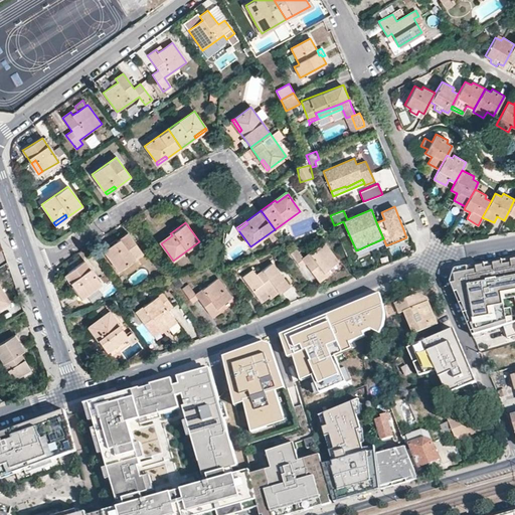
[(128,232),(113,243),(115,245),(105,252),(118,271),(143,253),(128,232)]
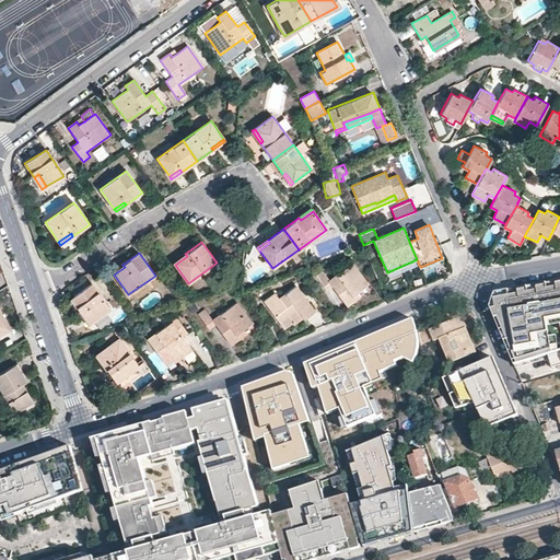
[(173,263),(175,265),(187,256),(185,254),(173,263)]
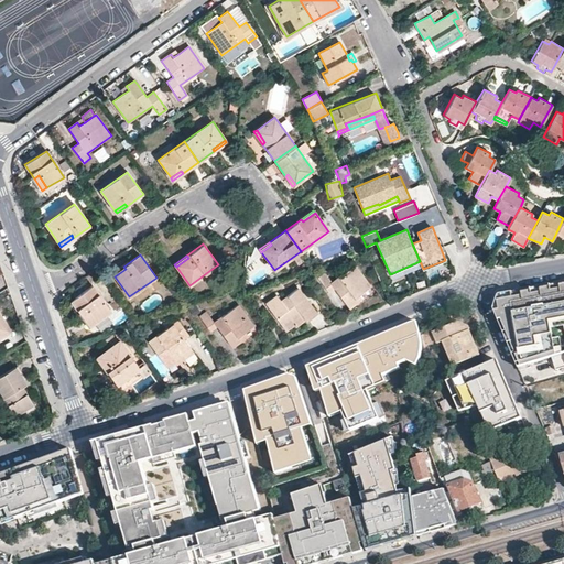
[(425,269),(429,279),(440,274),(436,264),(425,269)]
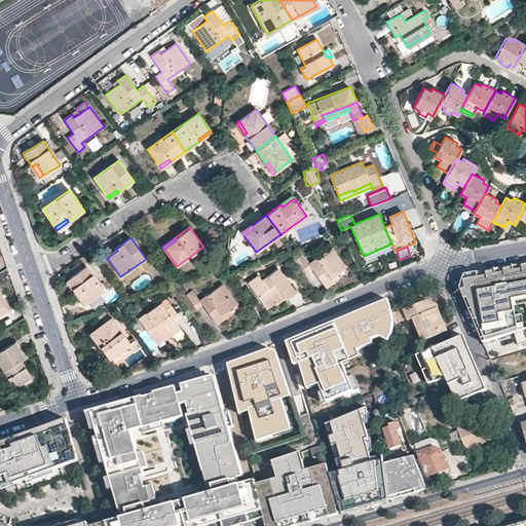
[(346,267),(331,248),(309,264),(302,256),(296,260),(305,272),(311,268),(325,288),(334,282),(331,278),(346,267)]
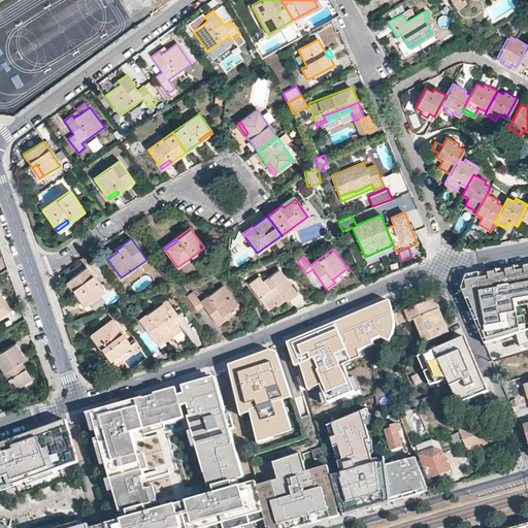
[(118,252),(116,250),(105,256),(107,259),(118,252)]
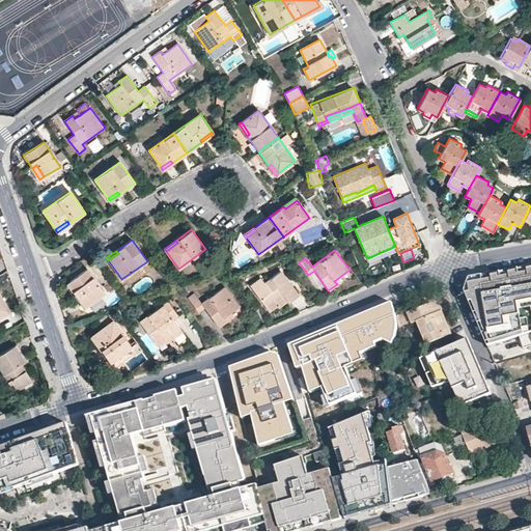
[(503,275),(530,270),(530,266),(502,272),(503,275)]
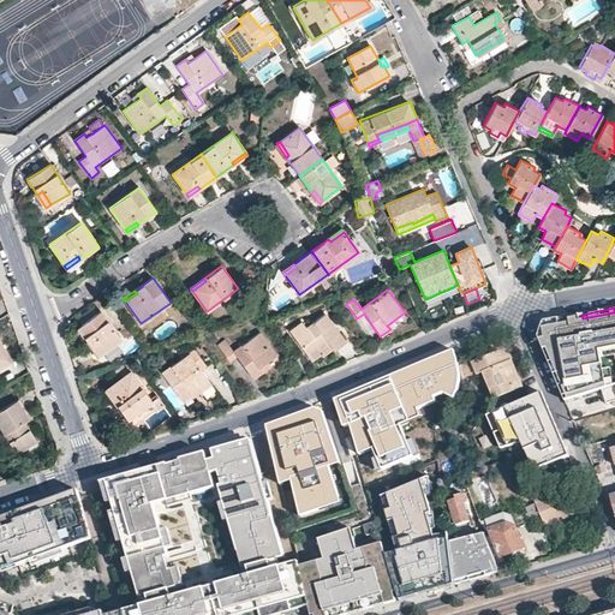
[(77,328),(90,346),(93,344),(101,354),(121,340),(101,311),(77,328)]
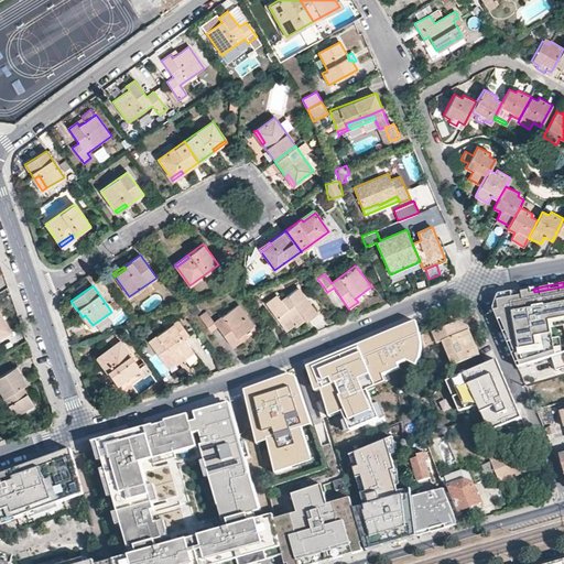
[(563,286),(534,292),(533,289),(524,290),(525,294),(522,294),(523,302),(498,307),(496,307),(497,314),(499,314),(507,312),(513,348),(518,348),(519,355),(513,356),(514,359),(518,367),(554,355),(555,355),(550,324),(563,322),(563,325),(563,324),(563,286)]
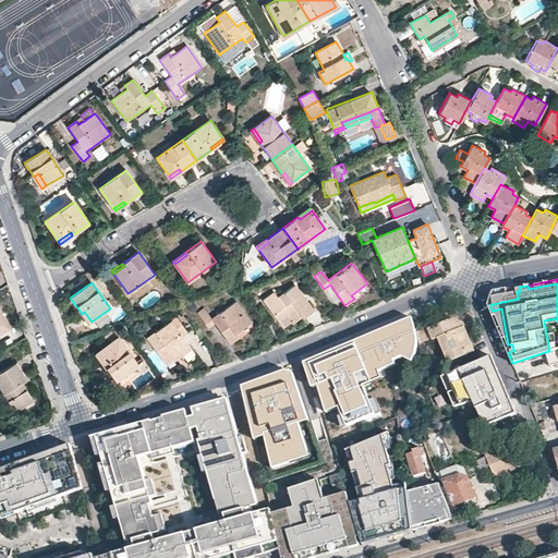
[(262,300),(280,324),(298,311),(301,316),(303,317),(313,310),(294,284),(278,296),(274,292),(262,300)]
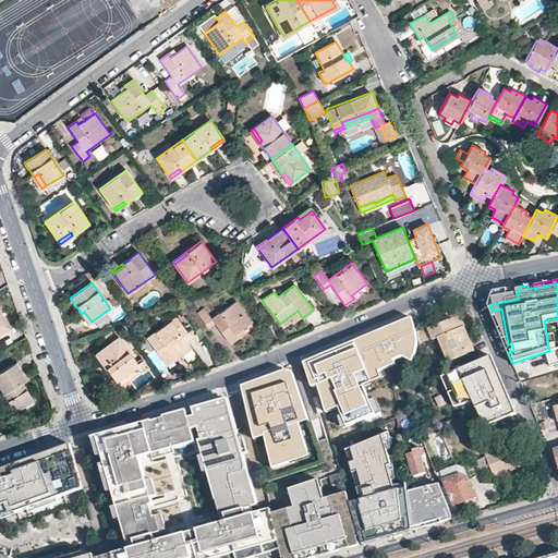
[(518,299),(517,291),(516,286),(500,289),(501,293),(492,295),(489,302),(490,304),(493,304),(518,299)]
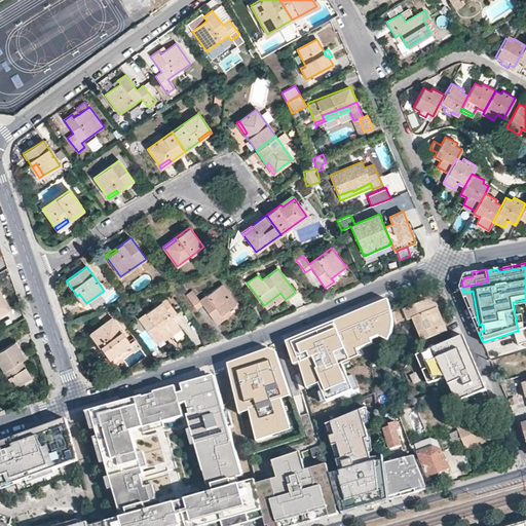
[(236,304),(222,285),(200,300),(192,290),(186,295),(195,308),(201,304),(216,324),(224,317),(222,314),(236,304)]
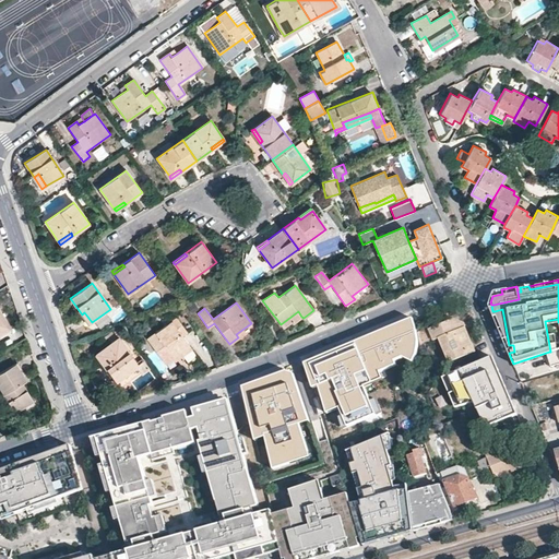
[(0,334),(11,328),(0,309),(0,334)]
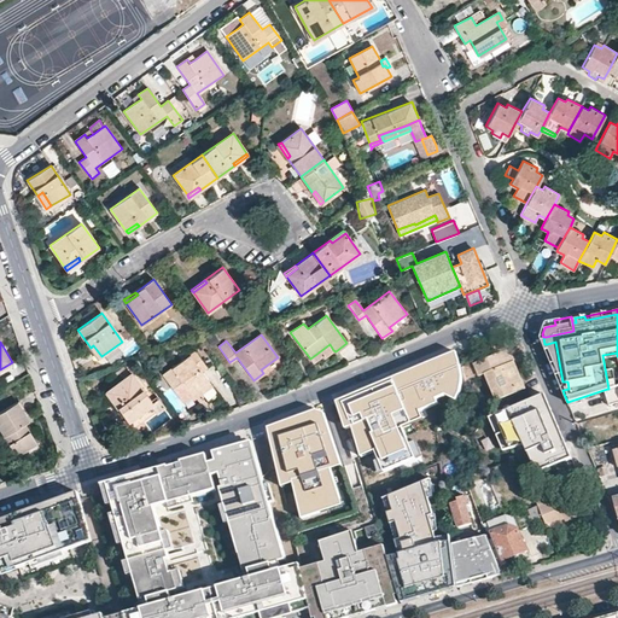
[(563,382),(555,342),(547,344),(544,344),(543,344),(563,390),(569,389),(567,382),(563,382)]
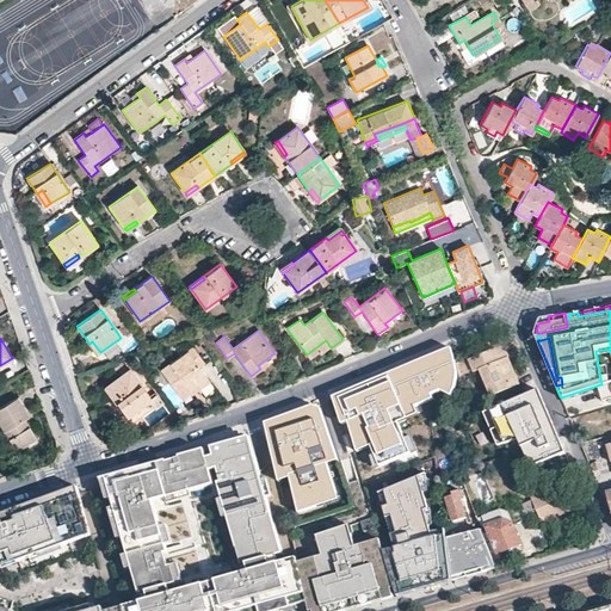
[(307,355),(309,358),(318,352),(319,353),(329,346),(326,340),(307,355)]
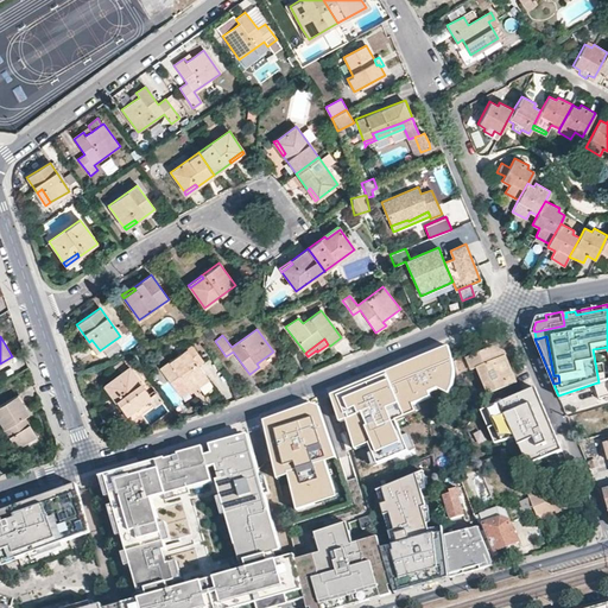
[(92,340),(89,342),(97,353),(100,350),(92,340)]
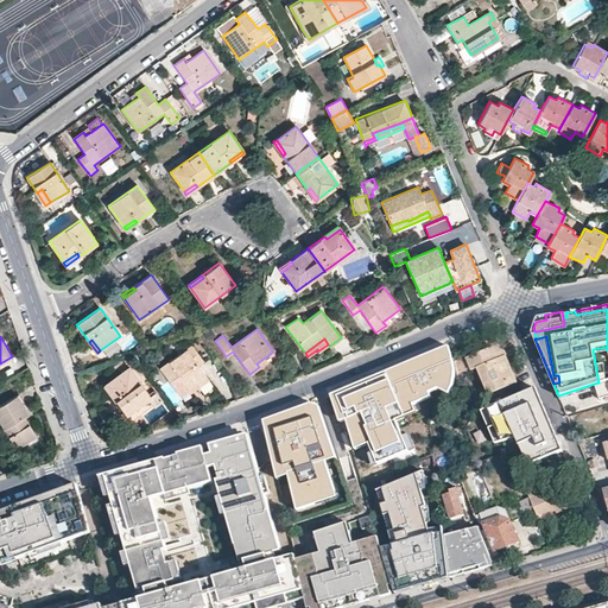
[(198,386),(209,380),(198,365),(204,360),(191,344),(159,368),(178,394),(187,390),(196,382),(198,386)]
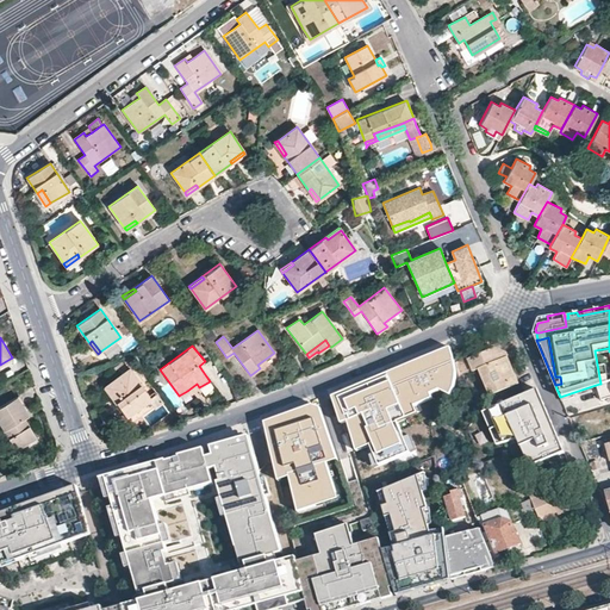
[(473,371),(479,368),(490,394),(518,383),(506,353),(495,348),(468,359),(467,358),(455,362),(458,369),(458,377),(459,375),(472,371),(473,371)]
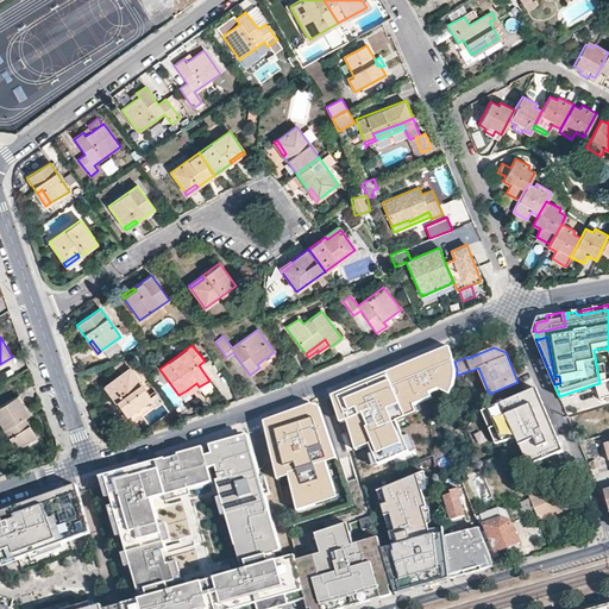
[(451,352),(337,396),(357,456),(380,452),(387,468),(416,454),(408,426),(426,409),(439,399),(447,395),(454,396),(457,387),(457,376),(457,369),(454,362),(451,352)]
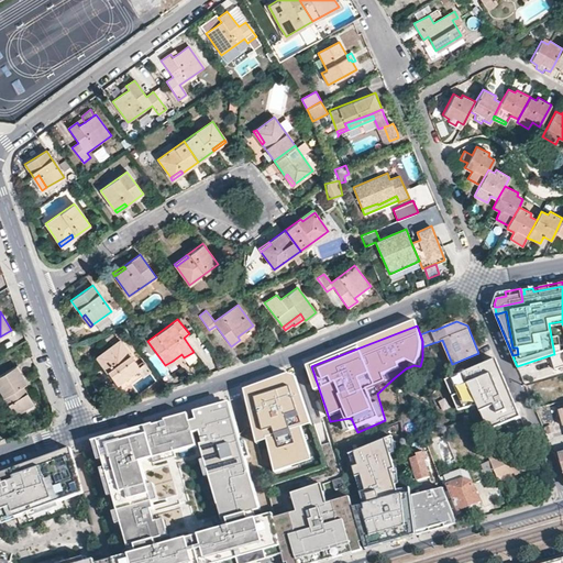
[(99,354),(108,365),(105,367),(117,383),(136,368),(140,366),(120,340),(99,354)]
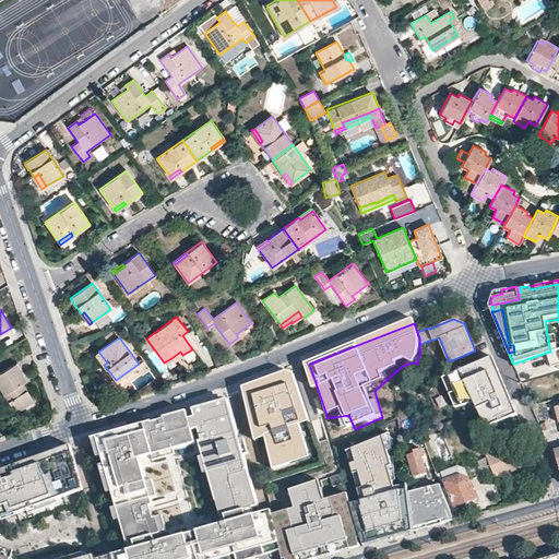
[(558,348),(550,352),(549,352),(554,365),(558,363),(558,348)]
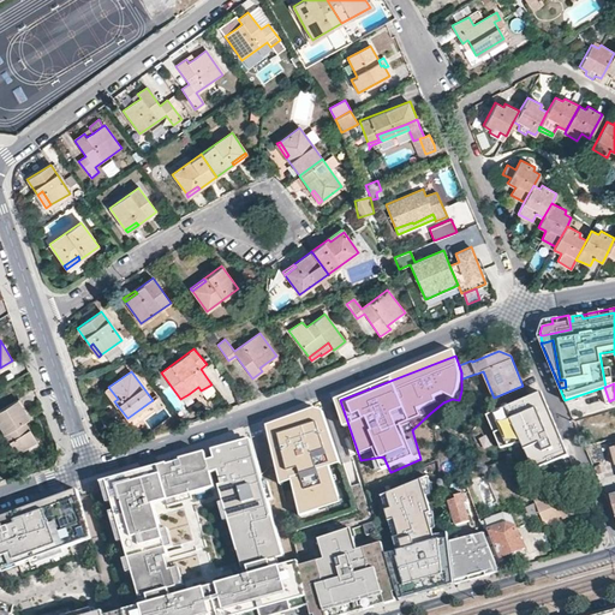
[(114,401),(118,399),(108,387),(106,389),(113,399),(114,401)]
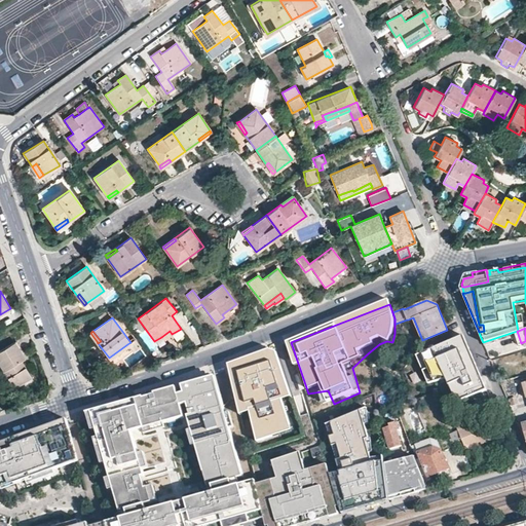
[(172,334),(170,331),(161,337),(164,340),(172,334)]
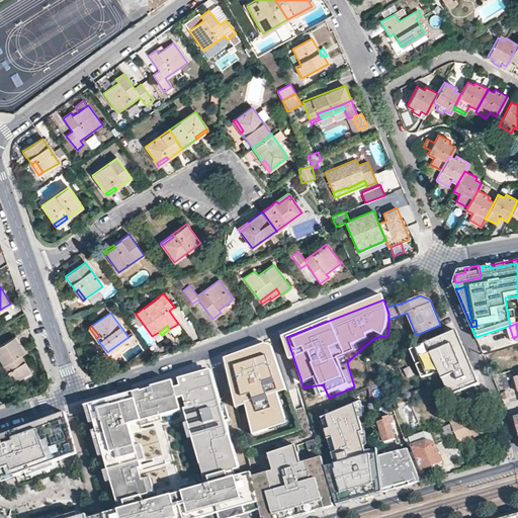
[(128,337),(125,339),(131,346),(137,341),(132,335),(128,337)]
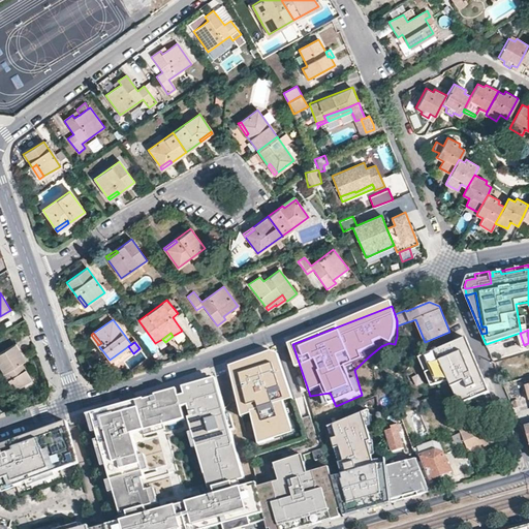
[(0,367),(14,391),(32,380),(23,363),(26,360),(16,344),(0,353),(0,367)]
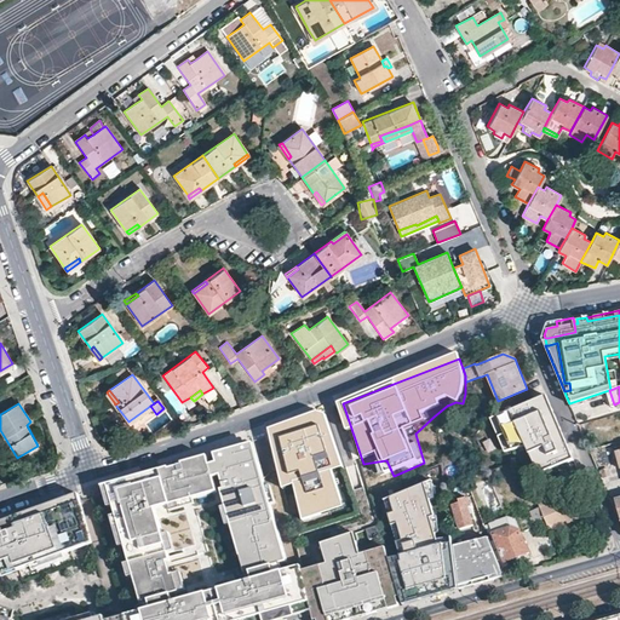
[(493,435),(501,453),(524,443),(535,464),(550,458),(532,418),(507,428),(501,413),(489,419),(484,425),(488,436),(493,435)]
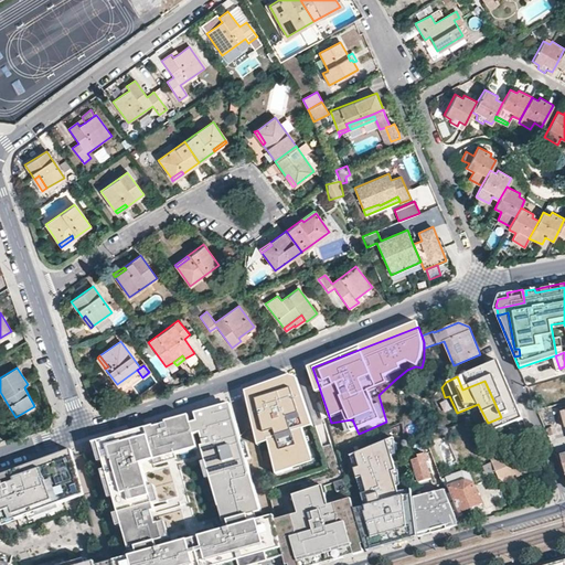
[(304,380),(248,396),(265,448),(275,446),(285,477),(320,467),(309,430),(318,427),(304,380)]
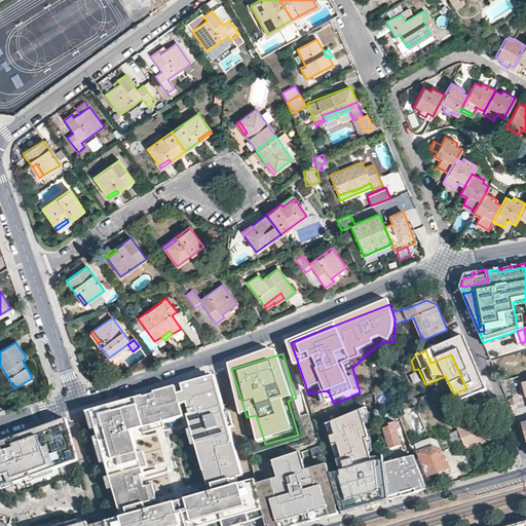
[(220,393),(215,376),(210,378),(215,395),(220,393)]
